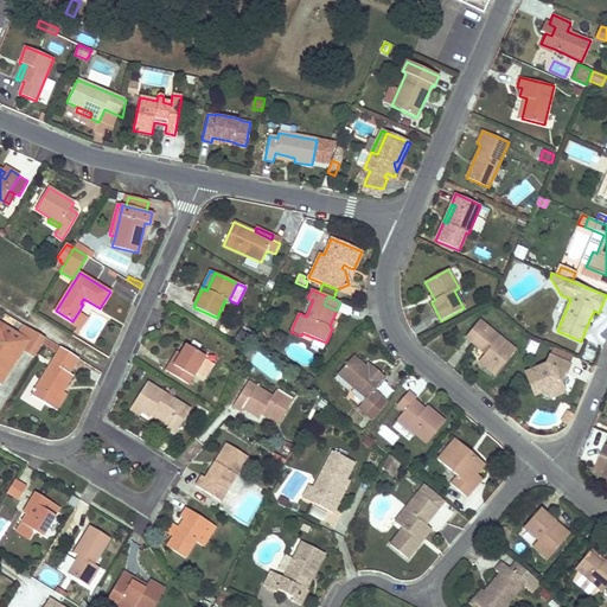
[(81,330),(87,320),(77,314),(72,321),(71,324),(77,327),(81,330)]
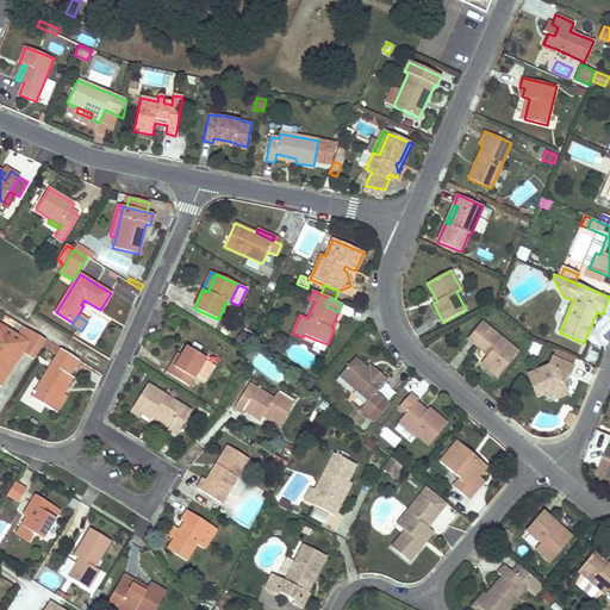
[(518,352),(483,322),(468,340),(487,355),(481,363),(498,377),(518,352)]
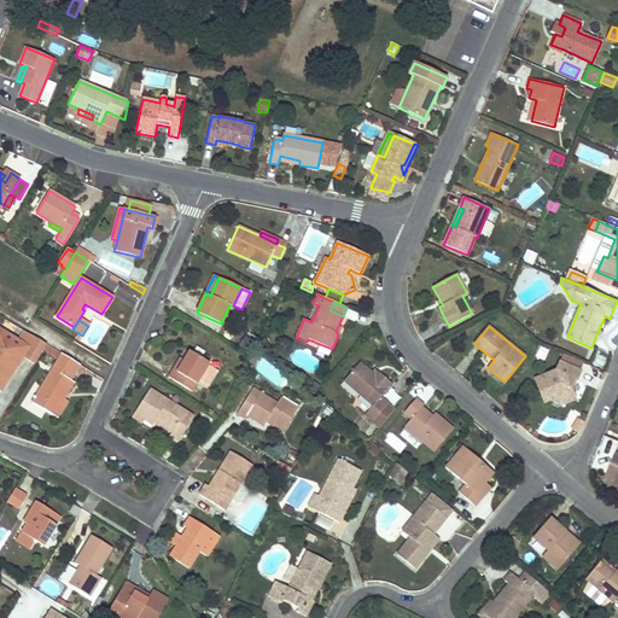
[(44,349),(47,345),(30,334),(24,345),(18,342),(0,330),(0,389),(1,390),(15,369),(10,367),(18,354),(22,356),(35,365),(44,349)]
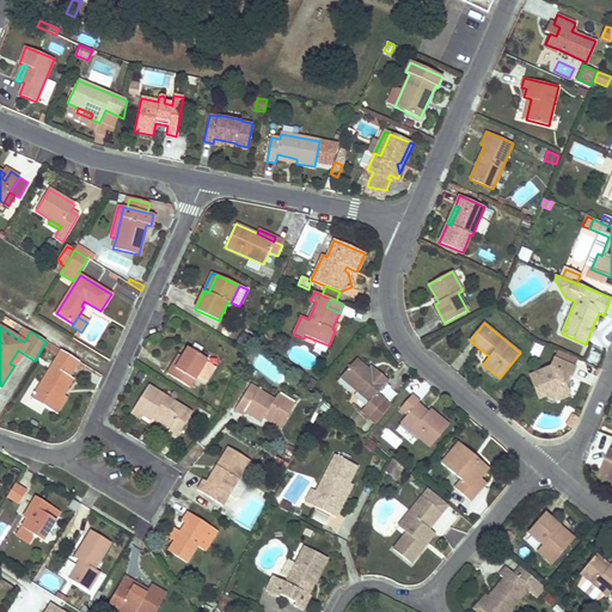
[(24,342),(30,331),(24,329),(18,338),(24,342)]
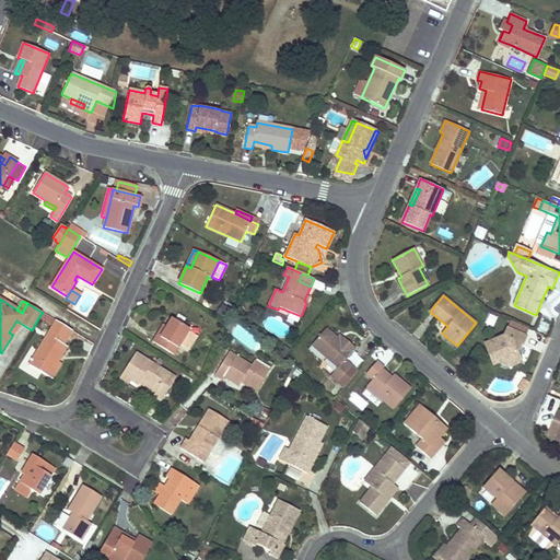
[(225,318),(230,311),(222,305),(218,314),(225,318)]
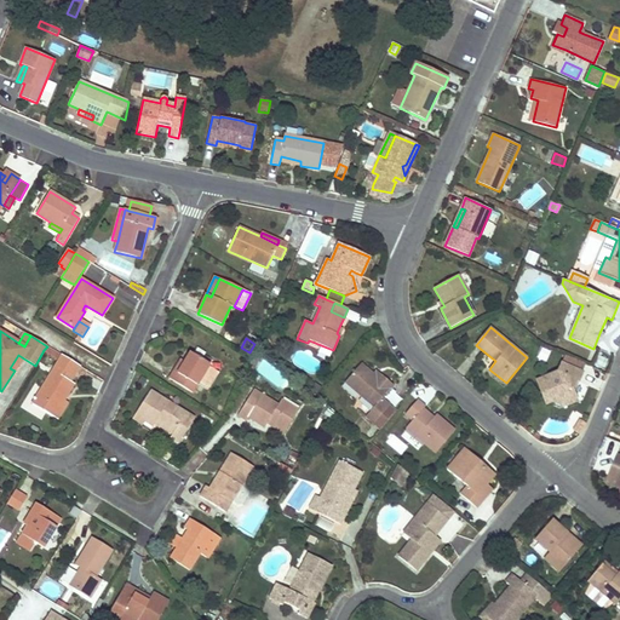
[(59,354),(47,346),(44,350),(57,359),(59,354)]
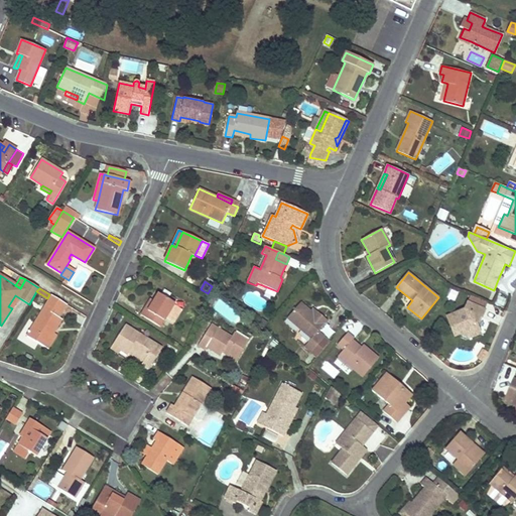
[(454,301),(458,292),(450,289),(446,297),(454,301)]
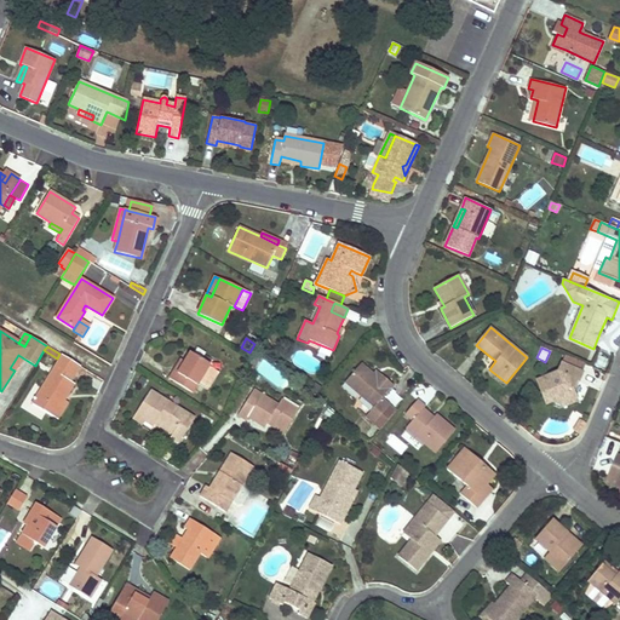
[(207,367),(210,365),(190,352),(185,362),(178,373),(174,371),(170,379),(193,392),(199,380),(207,367)]
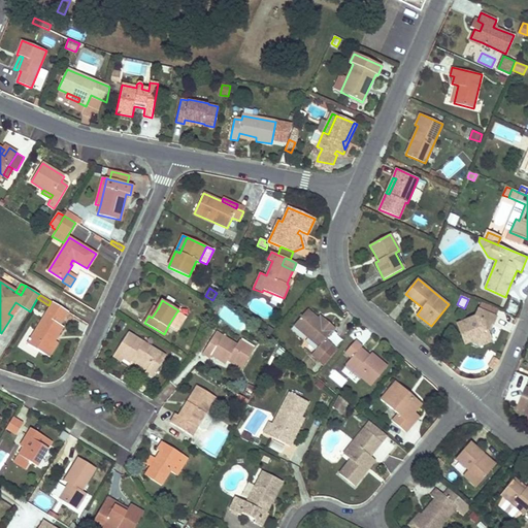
[(12,316),(19,304),(15,302),(8,314),(12,316)]
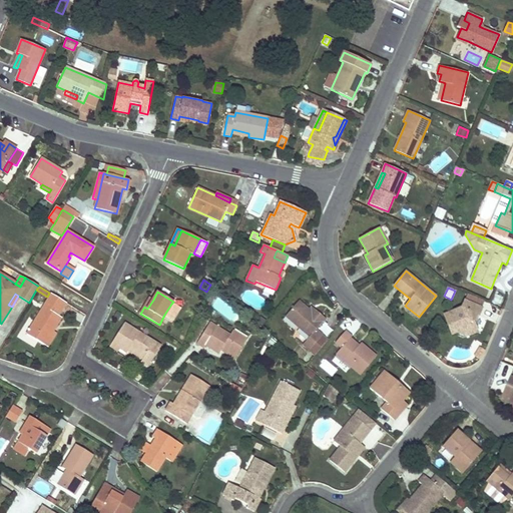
[(53,331),(61,318),(58,316),(66,303),(52,294),(27,335),(44,346),(53,331)]
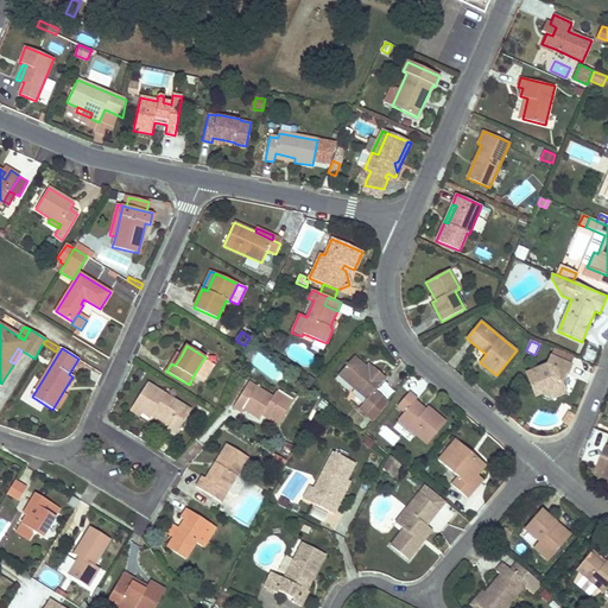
[(571,365),(574,356),(553,348),(551,356),(571,365)]
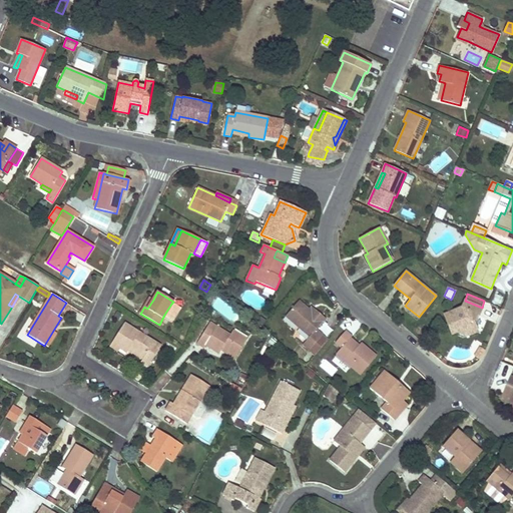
[(147,309),(153,300),(149,298),(144,307),(147,309)]
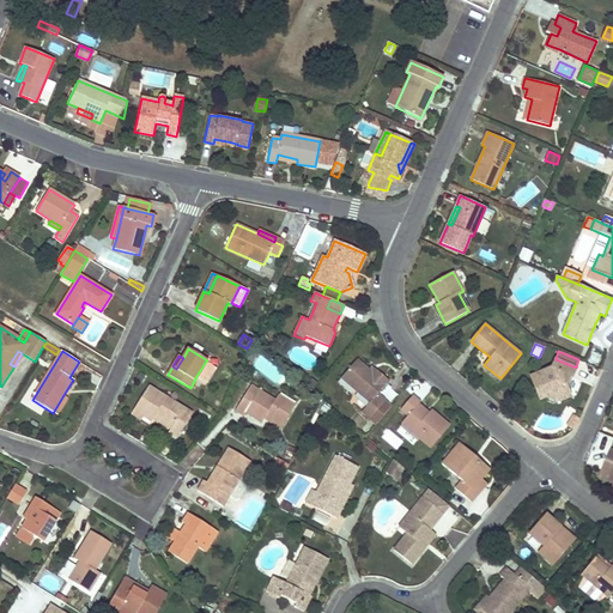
[(565,384),(570,376),(572,377),(576,369),(576,368),(556,359),(551,368),(530,376),(540,400),(546,398),(557,402),(570,398),(565,384)]
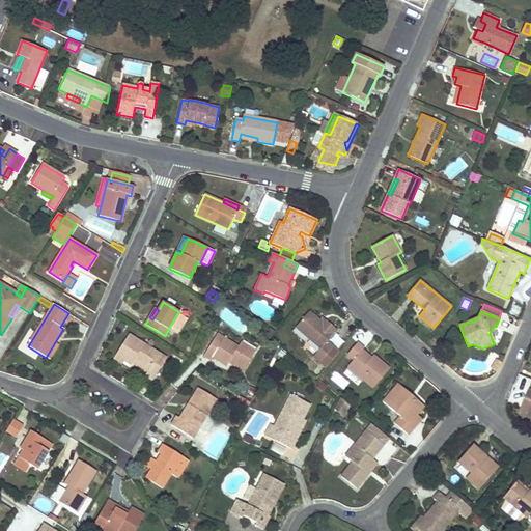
[(327,341),(337,330),(327,322),(324,325),(318,320),(309,312),(296,328),(320,348),(313,357),(319,363),(333,346),(327,341)]
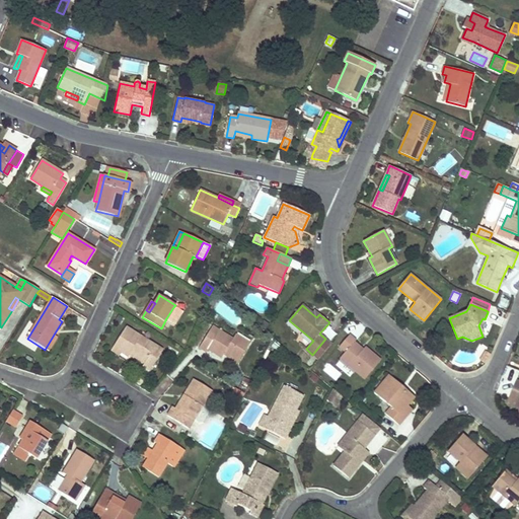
[(174,323),(181,311),(173,307),(166,318),(174,323)]
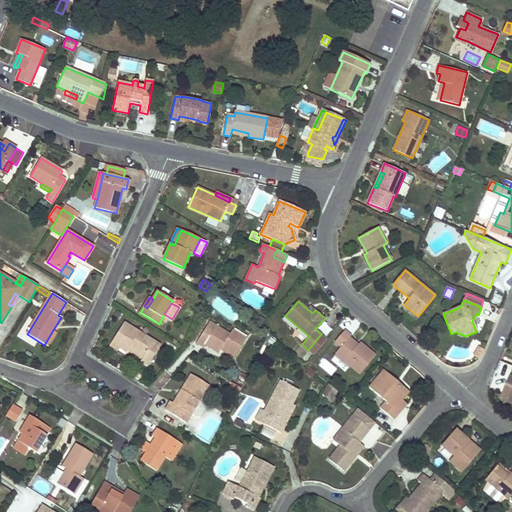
[(236,355),(246,339),(232,330),(230,335),(210,322),(196,343),(204,347),(205,345),(219,353),(221,349),(223,346),(236,355)]
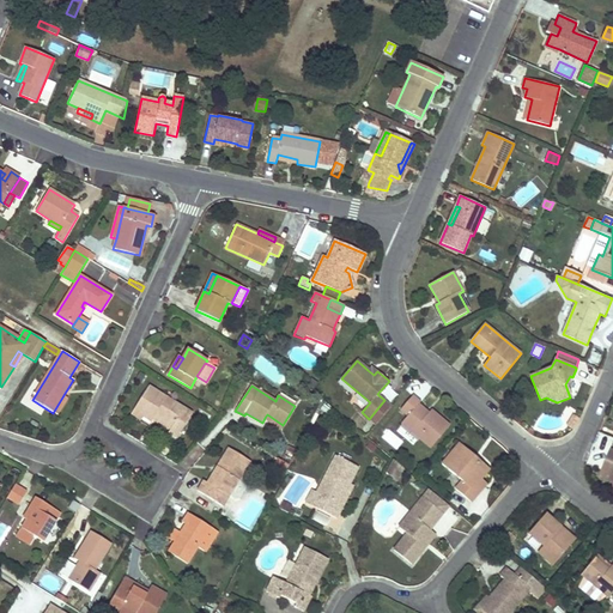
[(192,414),(149,387),(133,410),(143,416),(151,422),(153,419),(156,416),(173,425),(170,429),(169,432),(177,437),(192,414)]
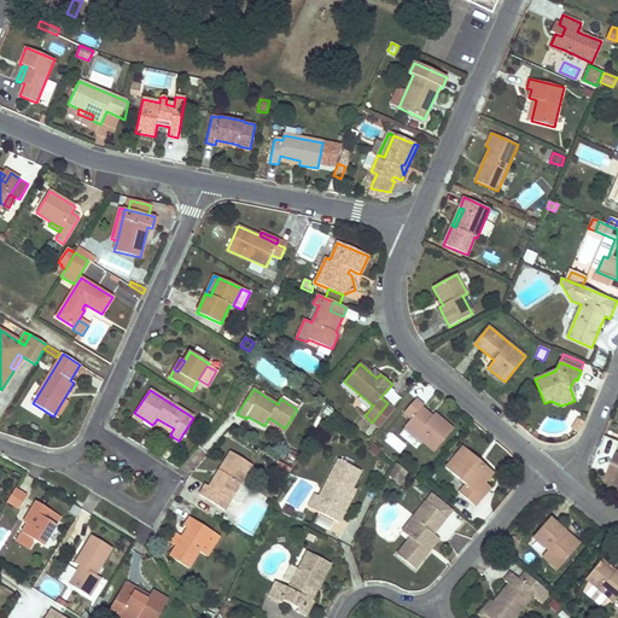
[(57,418),(68,401),(64,398),(53,417),(57,418)]
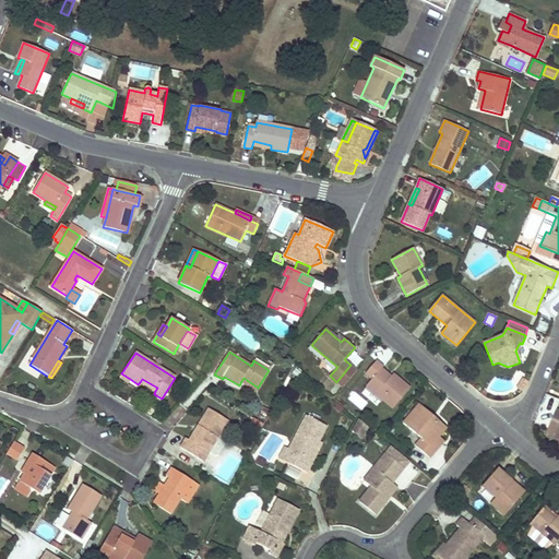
[(393,408),(411,389),(393,373),(391,377),(382,369),(383,367),(377,360),(366,373),(372,379),(366,385),(393,408)]
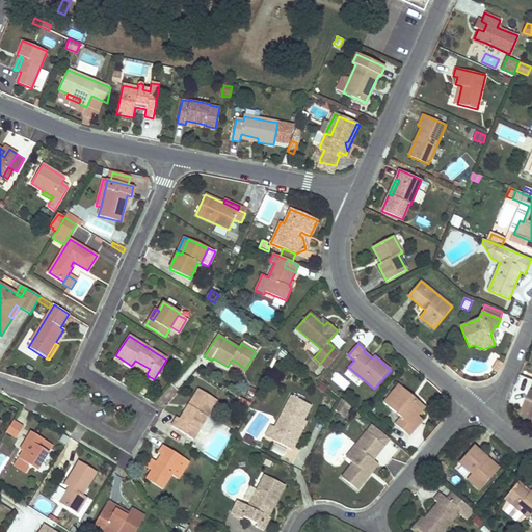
[(245,369),(232,360),(230,363),(244,372),(245,369)]
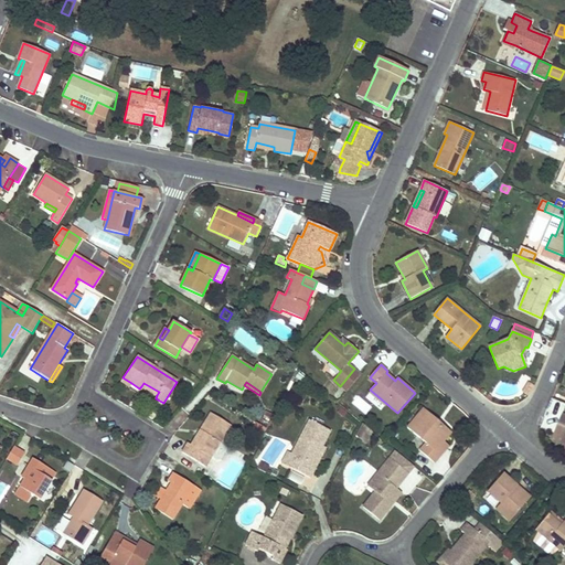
[(159,392),(144,383),(141,386),(157,395),(159,392)]
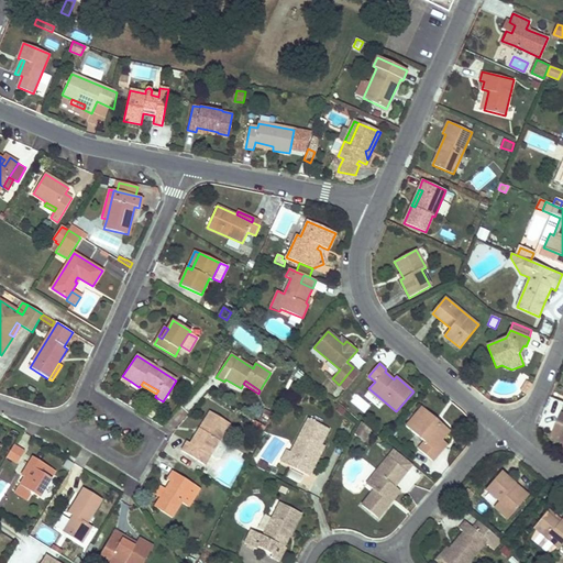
[(441,440),(450,431),(440,422),(437,426),(429,419),(432,416),(422,408),(406,427),(424,442),(418,450),(432,461),(439,453),(433,449),(441,440)]
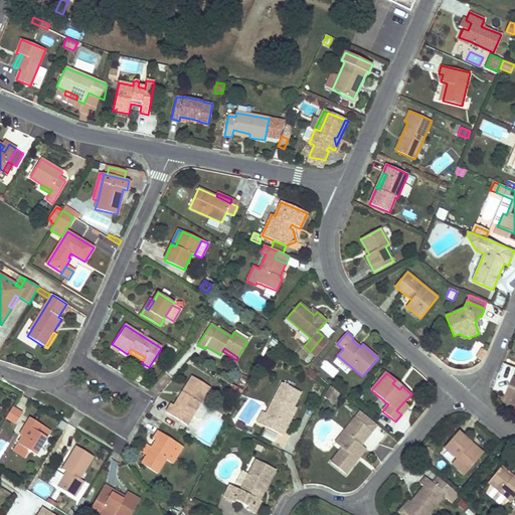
[(187,425),(210,387),(192,376),(174,406),(171,404),(166,412),(187,425)]
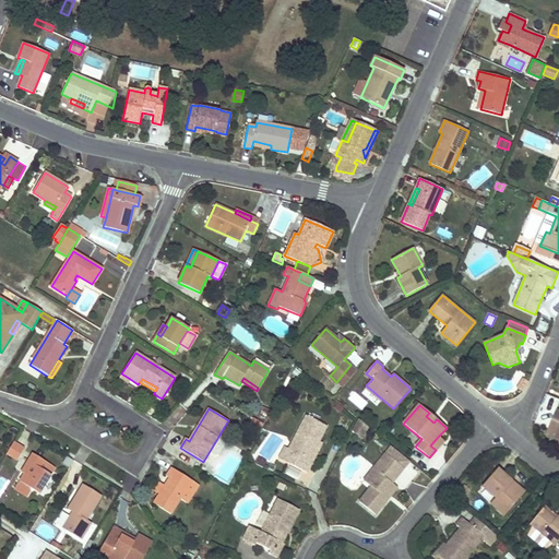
[(558,439),(558,409),(557,409),(547,431),(552,437),(558,439)]
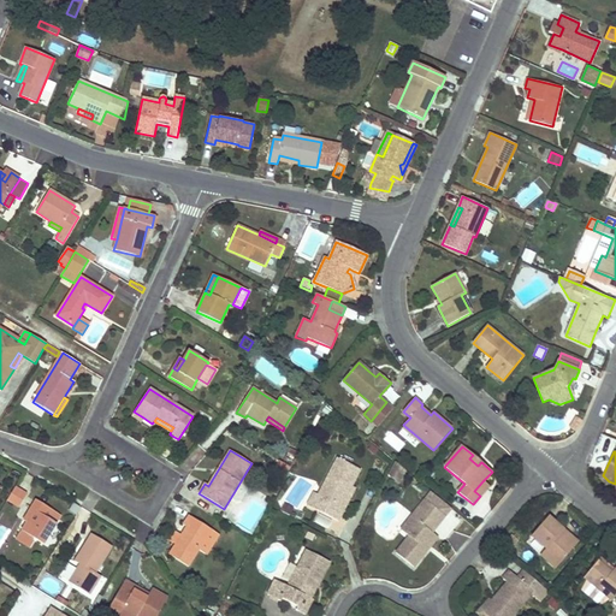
[(481,462),(473,455),(469,458),(478,466),(481,462)]
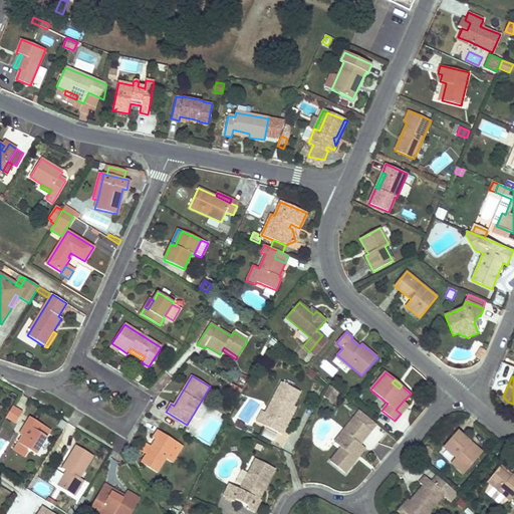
[(285,423),(293,407),(292,406),(299,392),(281,382),(266,413),(270,415),(264,426),(282,435),(287,425),(285,423)]
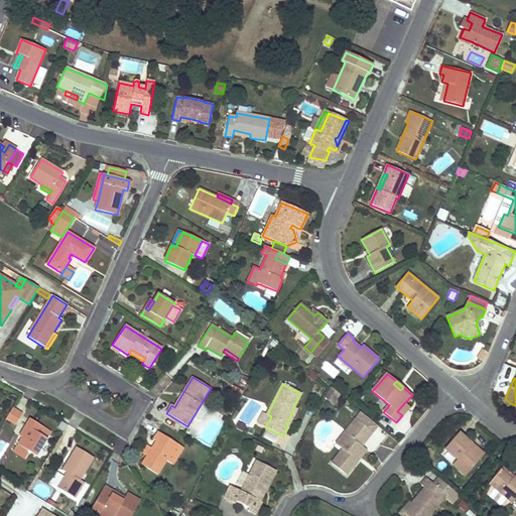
[(239,399),(244,391),(235,386),(230,394),(239,399)]
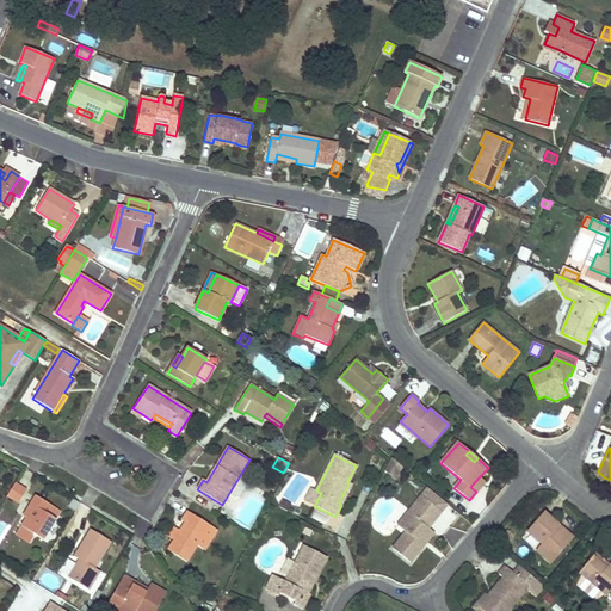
[(395,477),(401,466),(393,458),(386,470),(395,477)]
